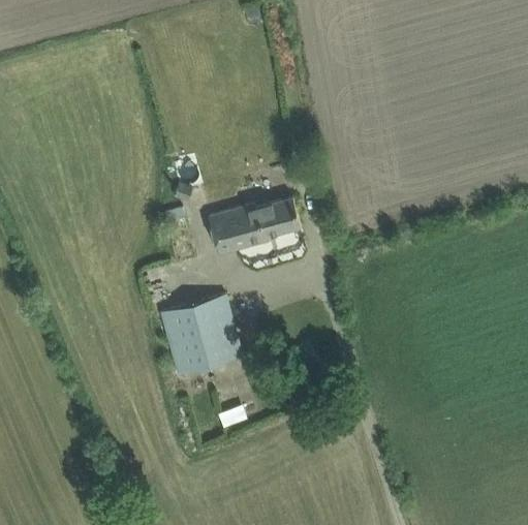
[(179,186),(175,197),(186,202),(191,190),(179,186)]
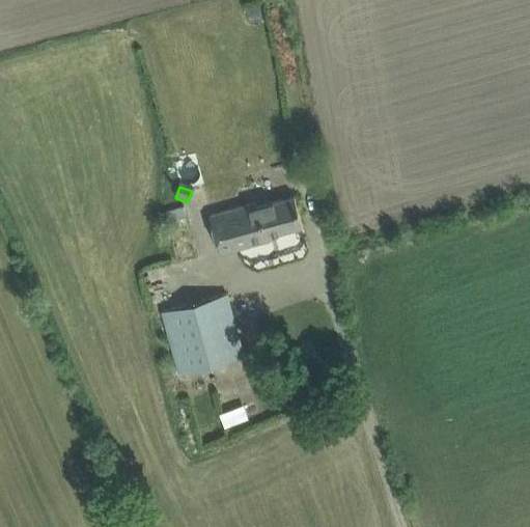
[(304,229),(303,226),(296,199),(257,210),(257,206),(211,219),(221,256),(272,243),(270,239),(304,229)]
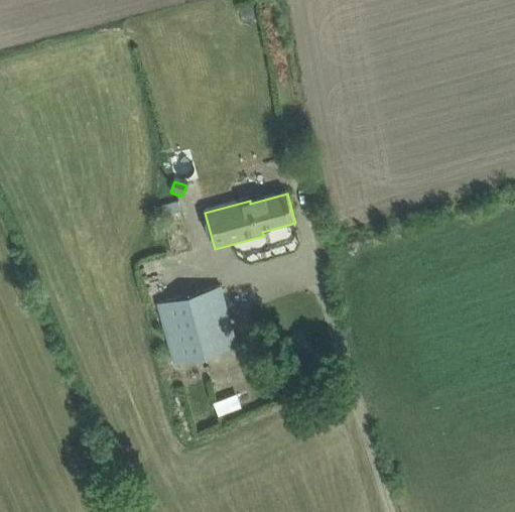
[(186,207),(168,213),(174,231),(192,225),(186,207)]
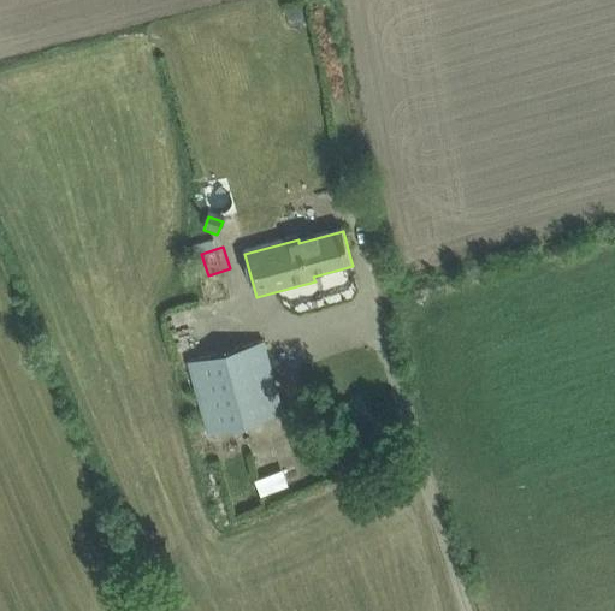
[(265,344),(188,366),(208,438),(285,416),(265,344)]
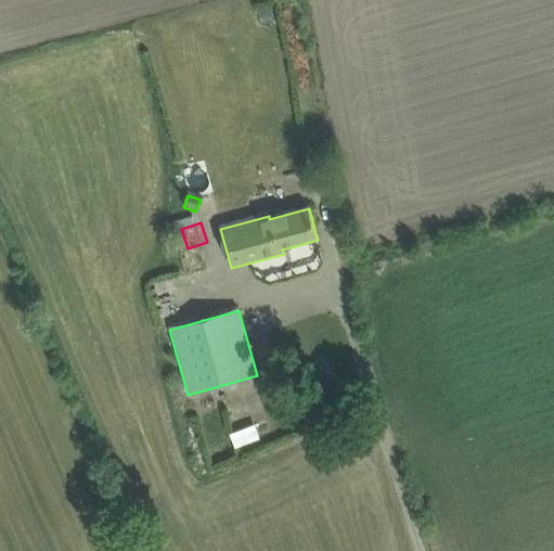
[(243,453),(270,447),(266,432),(240,437),(243,453)]
